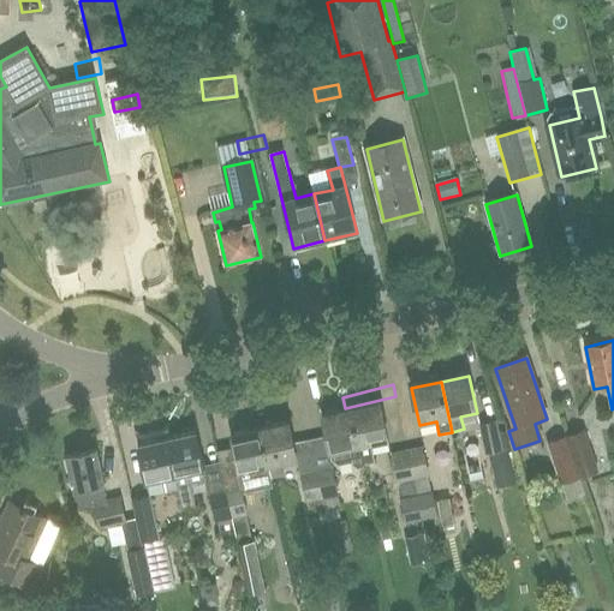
[(248,430),(244,396),(215,399),(219,433),(248,430)]
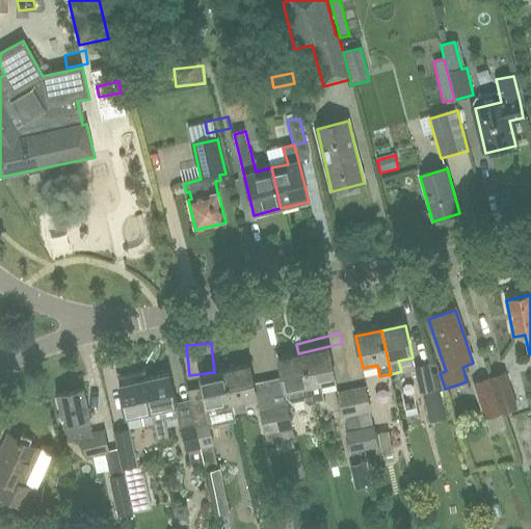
[(328,350),(304,355),(315,402),(324,400),(321,386),(336,382),(328,350)]
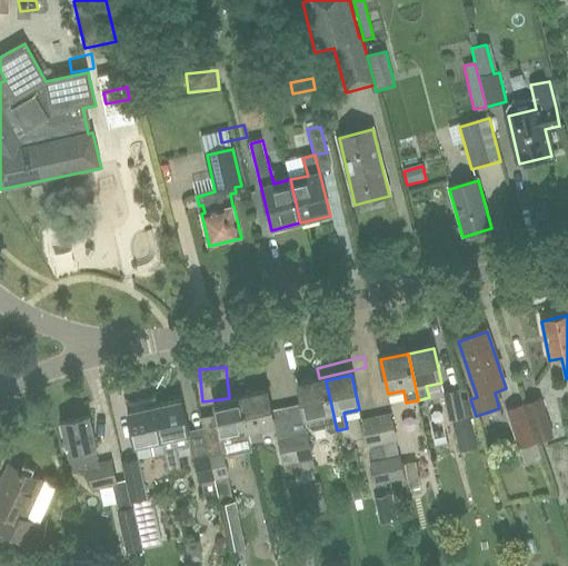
[(337,430),(326,380),(298,386),(307,427),(314,432),(325,429),(326,432),(331,435),(337,434),(336,430),(337,430)]
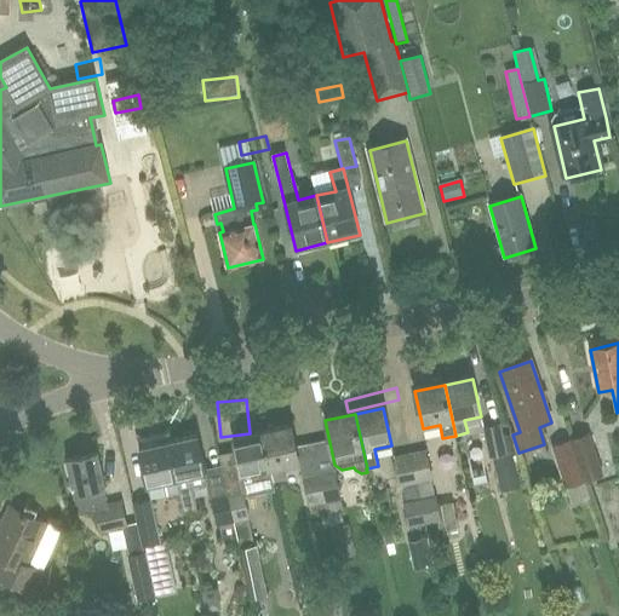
[(508,455),(500,425),(482,429),(488,460),(508,455)]
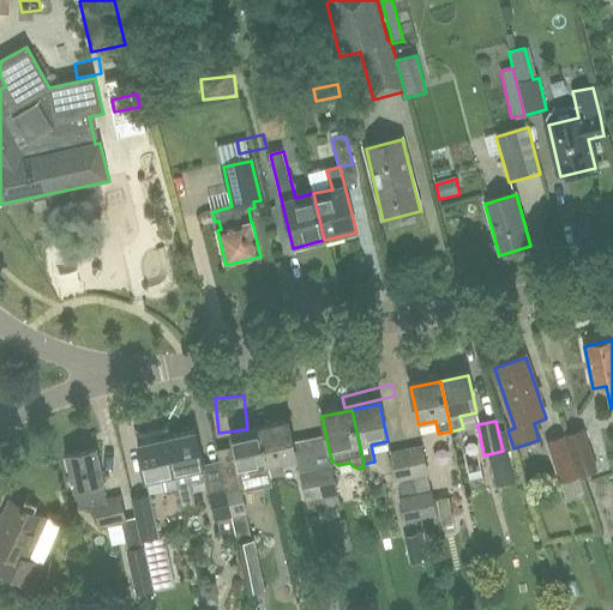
[(260,429),(270,479),(283,477),(281,464),(298,460),(289,423),(260,429)]
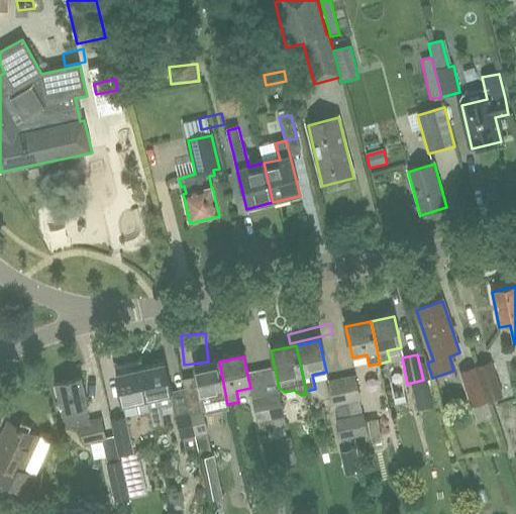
[(227,404),(219,362),(195,367),(201,399),(187,402),(190,413),(191,413),(200,457),(209,455),(205,435),(208,434),(204,415),(228,410),(227,404)]
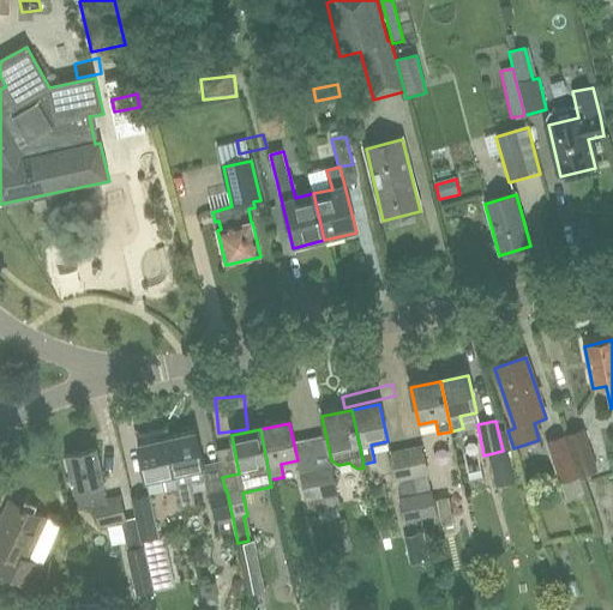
[(584,430),(568,435),(582,477),(598,472),(584,430)]
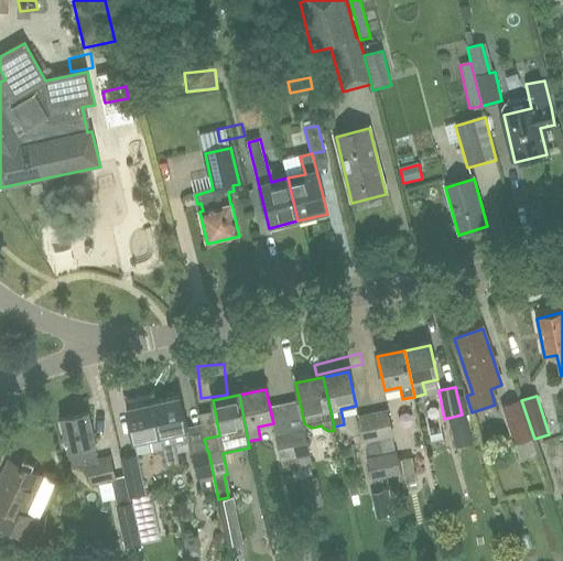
[(180,398),(152,405),(163,450),(162,450),(166,468),(180,465),(175,445),(190,442),(180,398)]
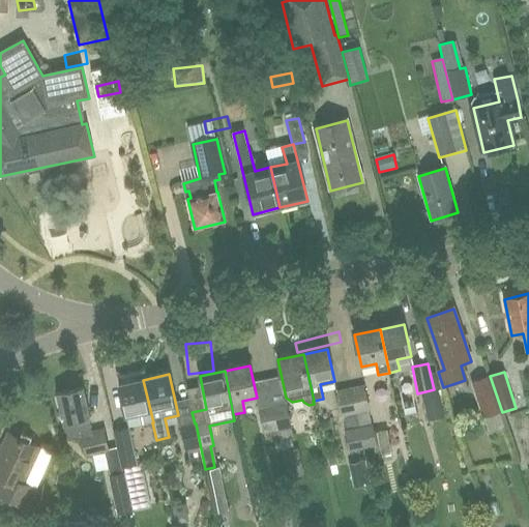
[(502,412),(490,376),(471,382),(488,432),(503,427),(499,413),(502,412)]
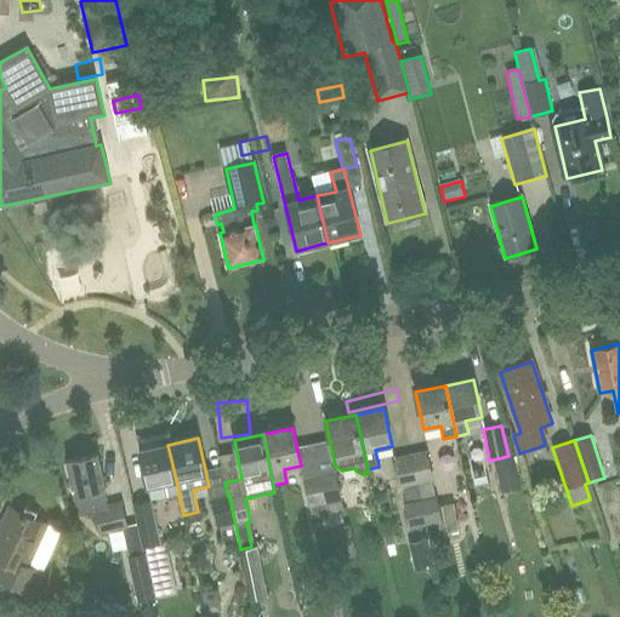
[(180,495),(168,445),(140,451),(148,489),(165,485),(169,497),(178,495),(180,495)]
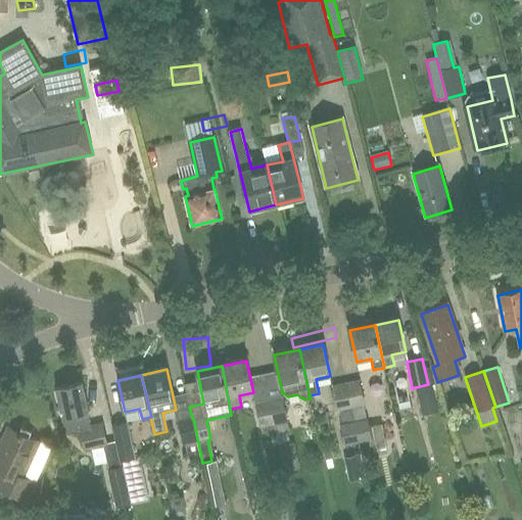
[(360,382),(346,385),(360,443),(372,440),(374,452),(387,450),(382,425),(369,428),(365,407),(360,382)]
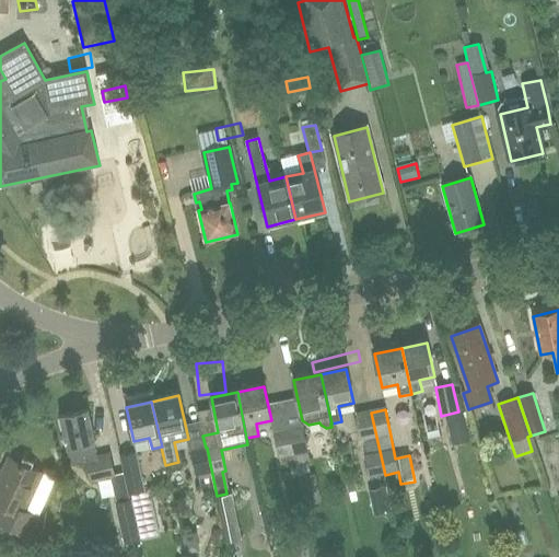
[(91,483),(111,477),(114,477),(109,457),(97,461),(94,444),(95,444),(88,410),(61,417),(68,450),(70,450),(73,466),(86,463),(91,483)]
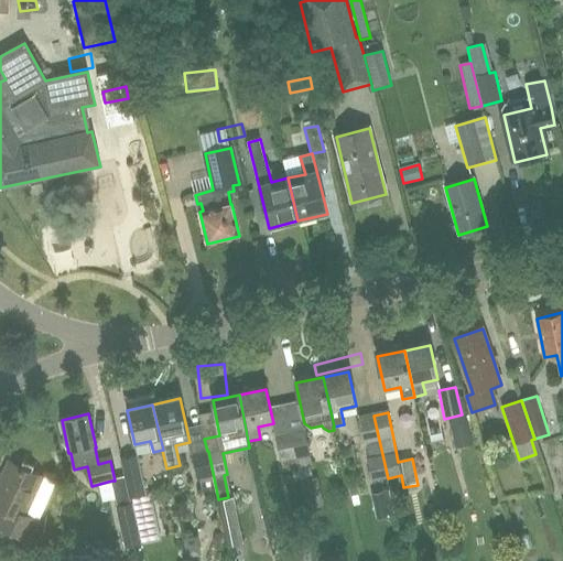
[(388,478),(374,416),(360,418),(365,444),(372,482),(388,478)]
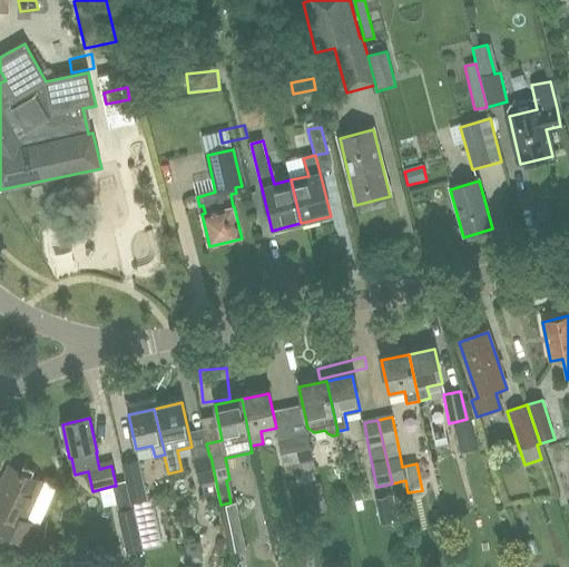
[(307,434),(294,438),(300,463),(313,461),(307,434)]
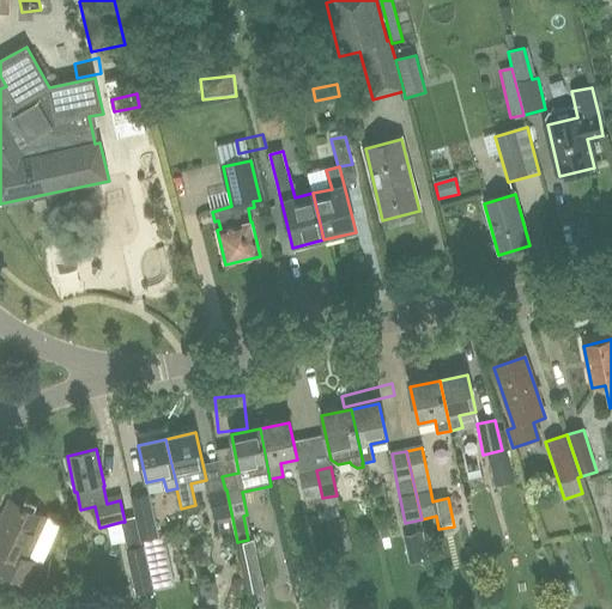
[(322,498),(316,470),(301,474),(307,501),(322,498)]
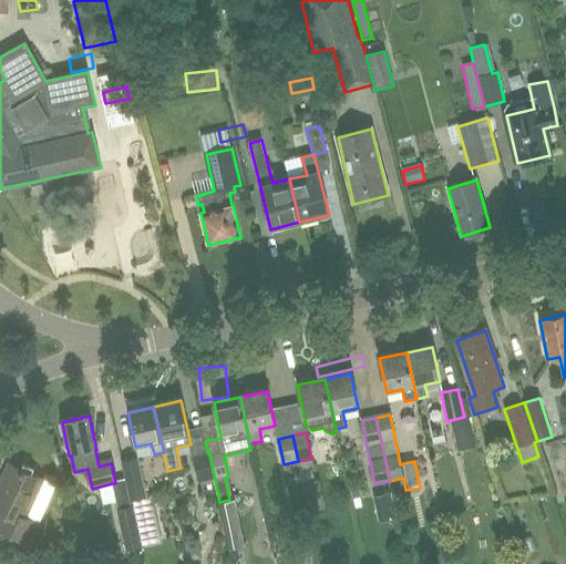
[(458,453),(476,449),(474,438),(455,442),(458,453)]
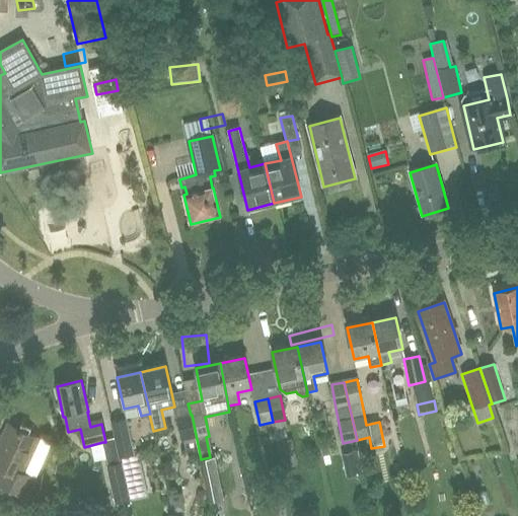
[(192,415),(191,415),(178,418),(183,441),(187,457),(198,455),(199,459),(201,459),(192,415)]
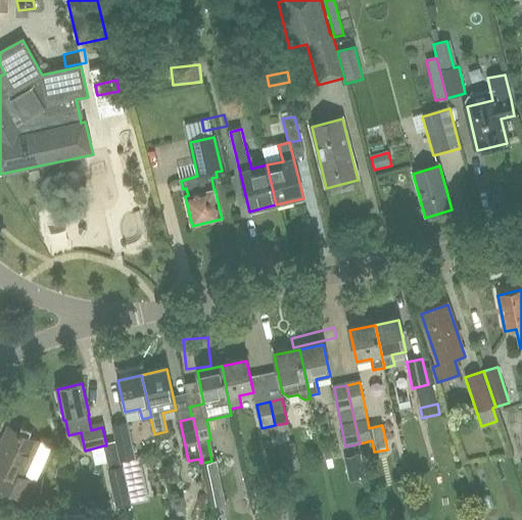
[(126,493),(129,492),(142,489),(128,422),(111,425),(115,443),(121,469),(126,493)]
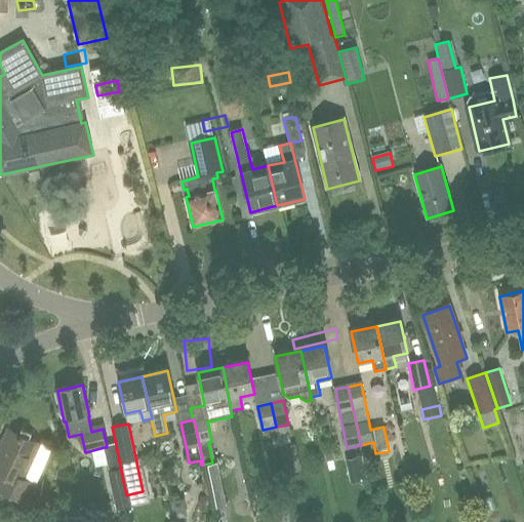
[(276,427),(278,437),(290,434),(288,425),(276,427)]
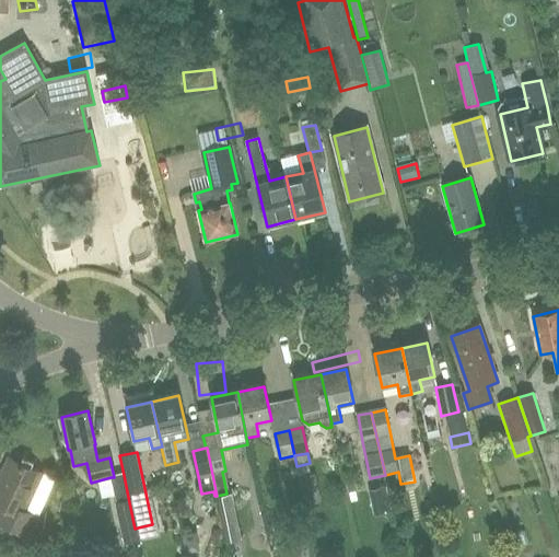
[(294,455),(280,459),(282,470),(297,466),(294,455)]
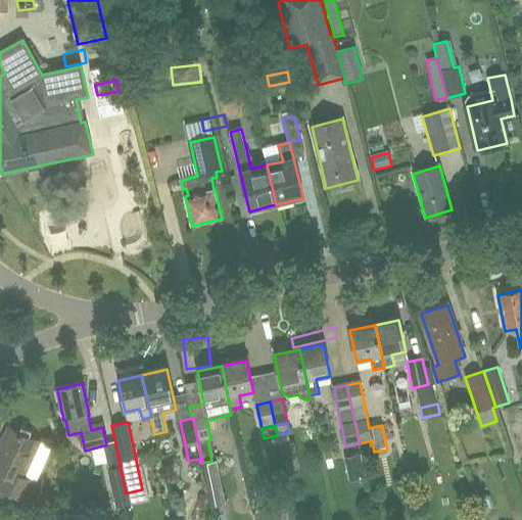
[(41,443),(9,429),(0,448),(0,473),(5,476),(0,486),(0,489),(22,501),(31,482),(25,480),(41,443)]
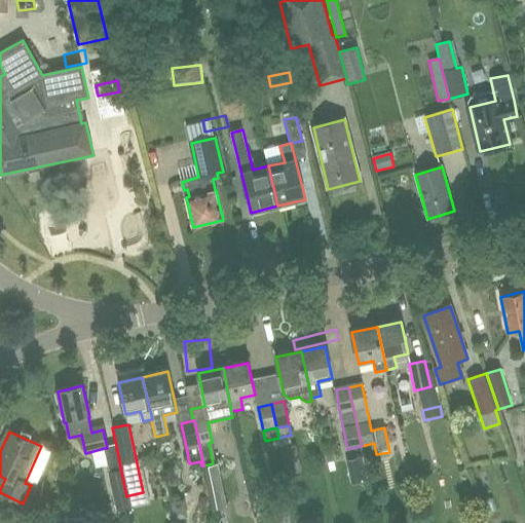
[(282,449),(287,473),(298,470),(293,447),(282,449)]
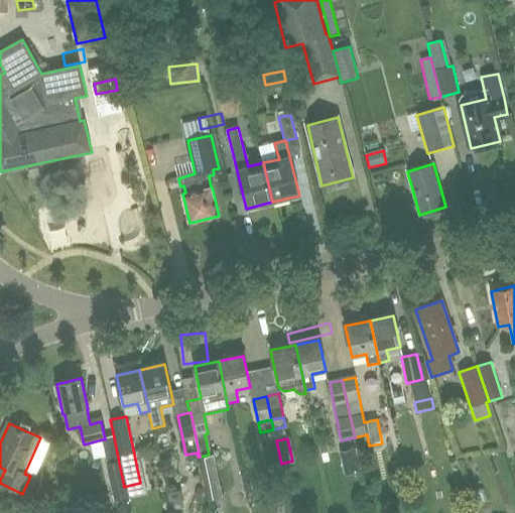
[(318,444),(319,452),(328,450),(326,442),(318,444)]
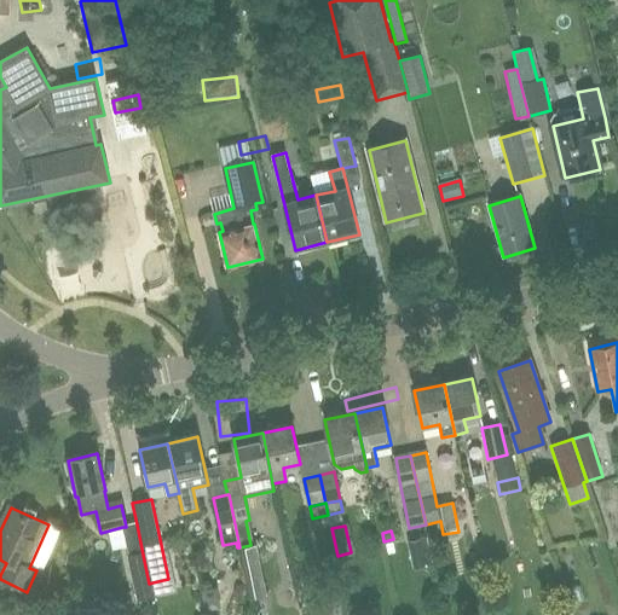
[(241,557),(249,590),(250,599),(267,596),(256,545),(240,549),(241,557)]
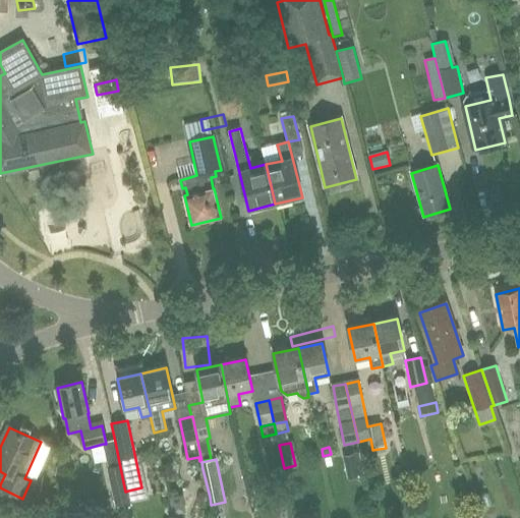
[(120,467),(108,470),(116,507),(130,504),(128,491),(125,492),(120,467)]
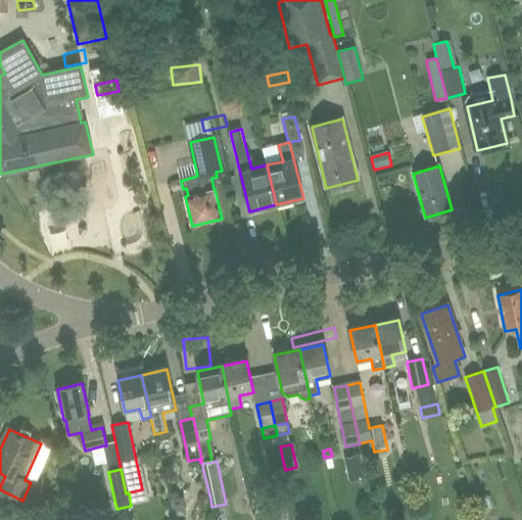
[(32,519),(34,516),(13,507),(7,519),(32,519)]
